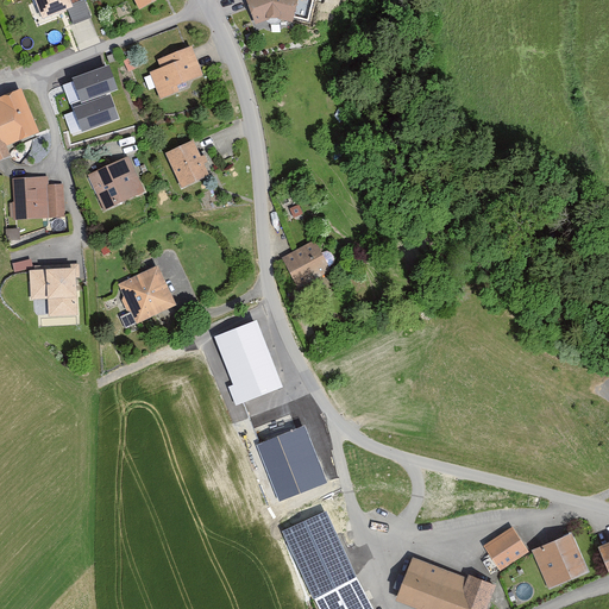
[(33,0),(43,22),(68,12),(73,10),(71,6),(68,0),(33,0)]
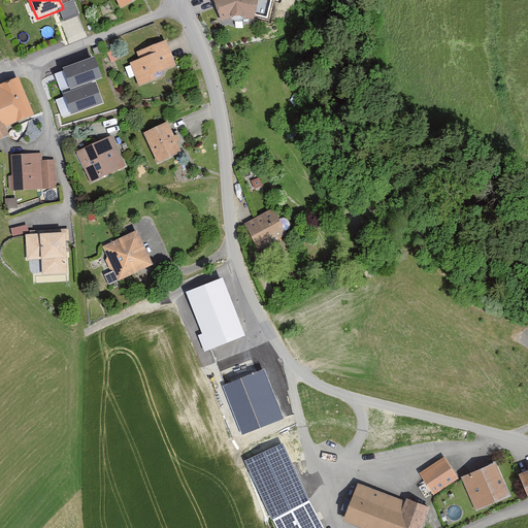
[(73,0),(62,5),(63,8),(59,10),(64,23),(79,17),(73,0)]
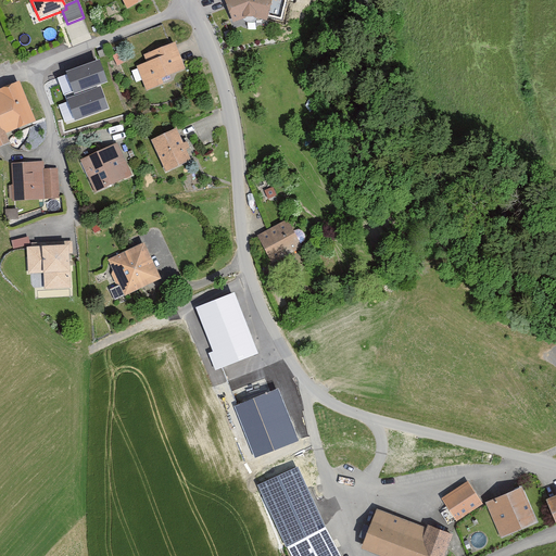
[(122,0),(127,10),(147,0),(122,0)]
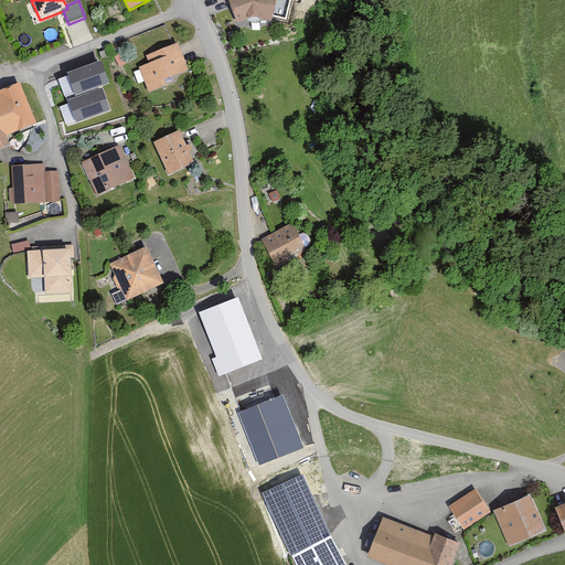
[(227,0),(237,24),(249,20),(259,20),(272,23),(277,0),(227,0)]
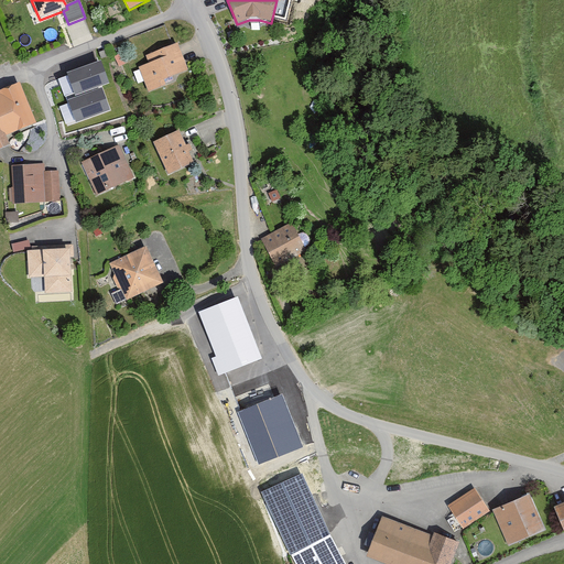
[(144,57),(148,65),(139,68),(148,94),(165,87),(163,82),(188,73),(177,45),(144,57)]
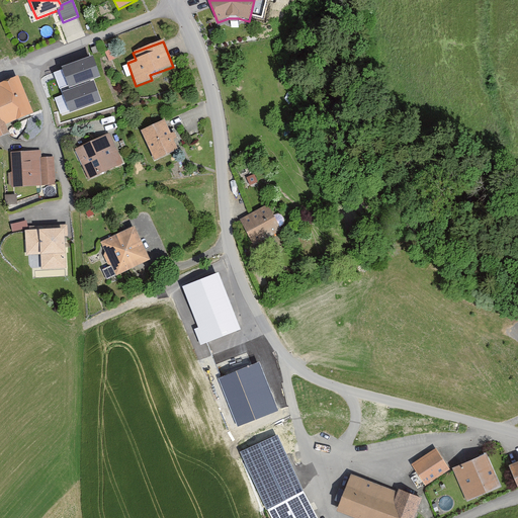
[(93,56),(62,67),(69,87),(100,76),(93,56)]
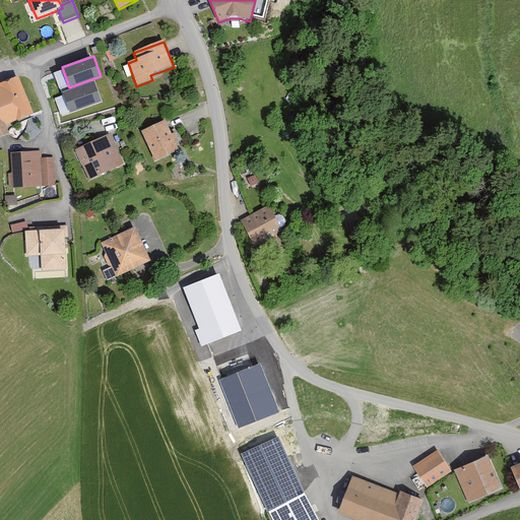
[(0,118),(25,107),(11,76),(0,80),(0,118)]
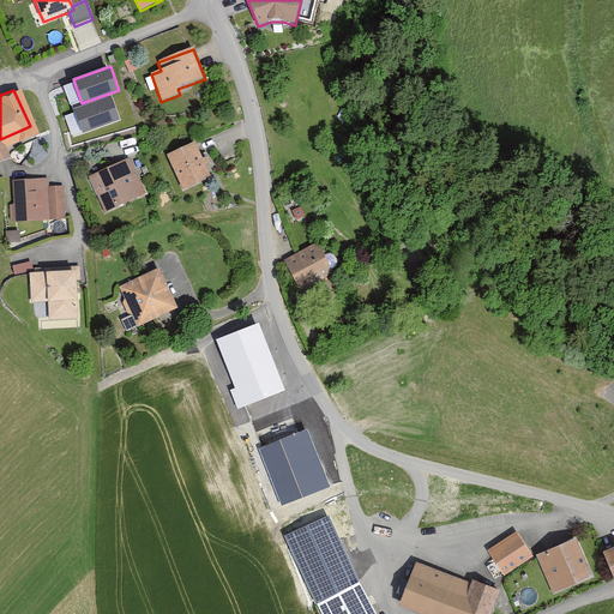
[(112,96),(74,109),(83,133),(120,120),(112,96)]
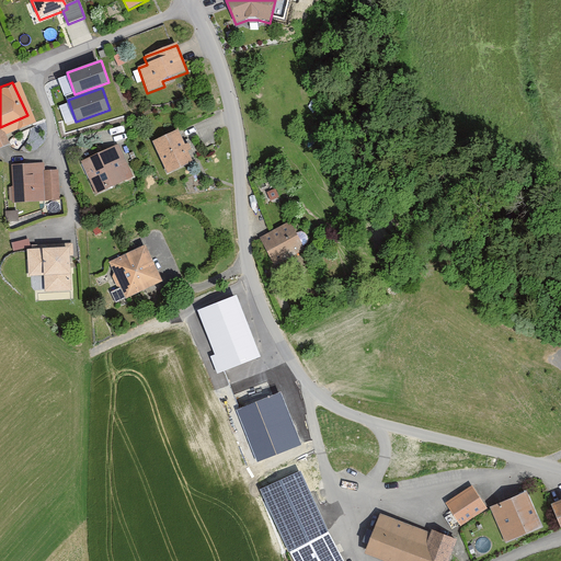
[(179,133),(153,144),(168,175),(193,164),(179,133)]
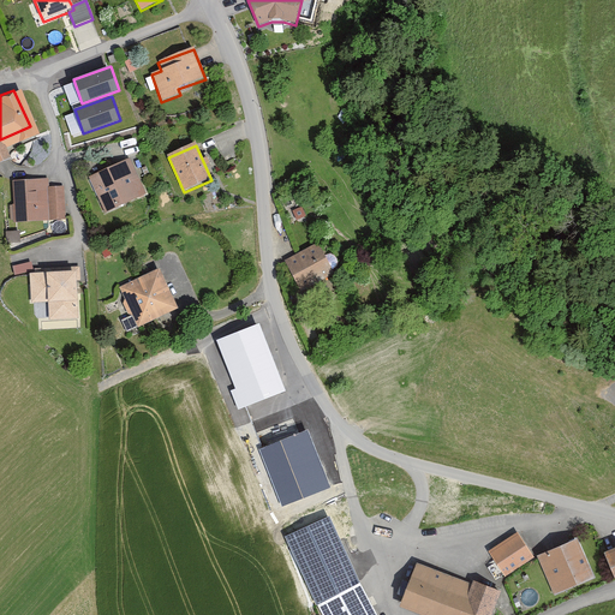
[(130,160),(89,179),(106,214),(147,195),(130,160)]
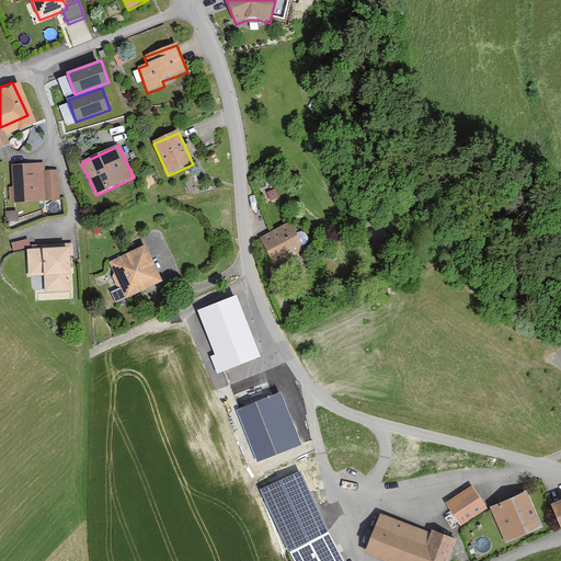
[(44,163),(10,165),(12,204),(60,202),(58,170),(44,171),(44,163)]
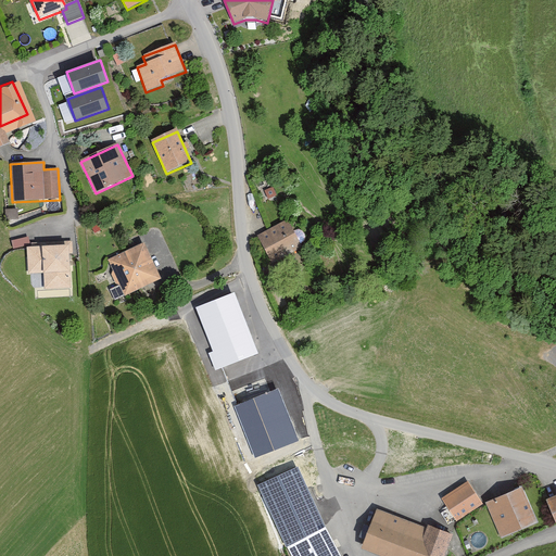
[(288,225),(261,238),(272,261),(299,248),(288,225)]
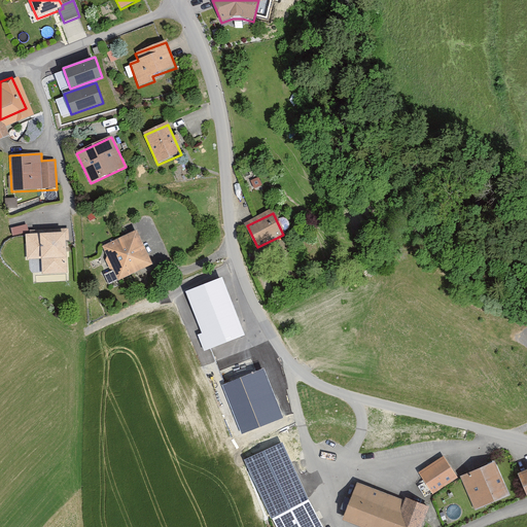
[(11,225),(12,233),(29,230),(28,222),(11,225)]
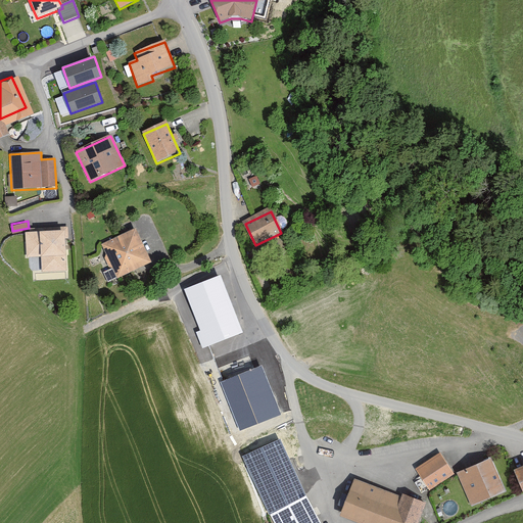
[(120,278),(150,265),(135,232),(105,246),(120,278)]
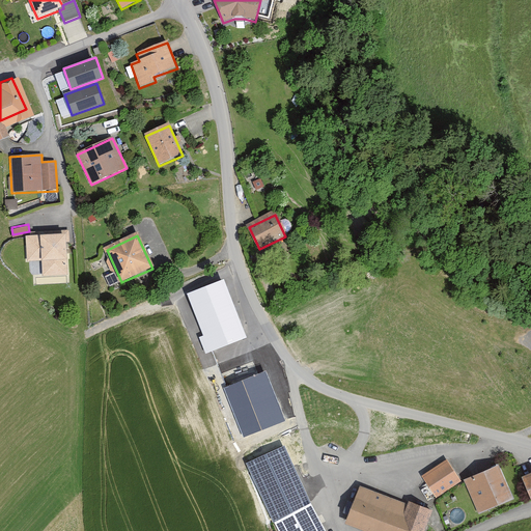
[(66,236),(26,239),(27,262),(42,262),(43,277),(67,276),(66,236)]
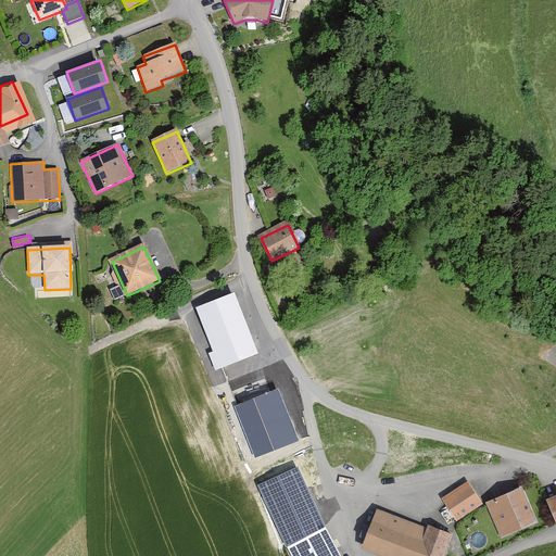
[(257,353),(235,293),(197,308),(213,351),(209,353),(215,370),(257,353)]
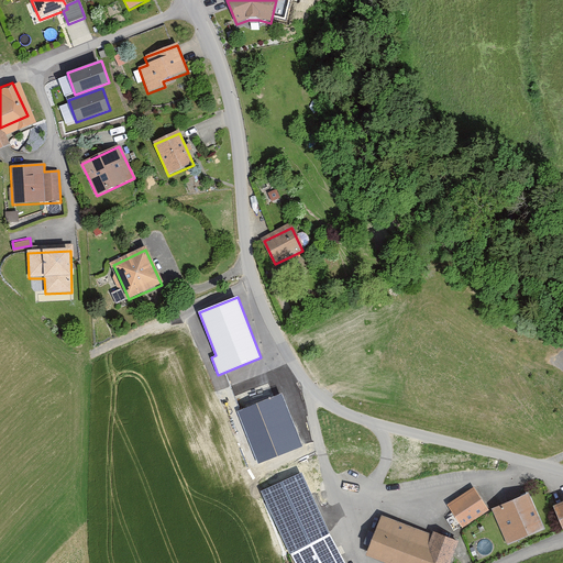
[(301,446),(280,395),(238,411),(258,463),(301,446)]
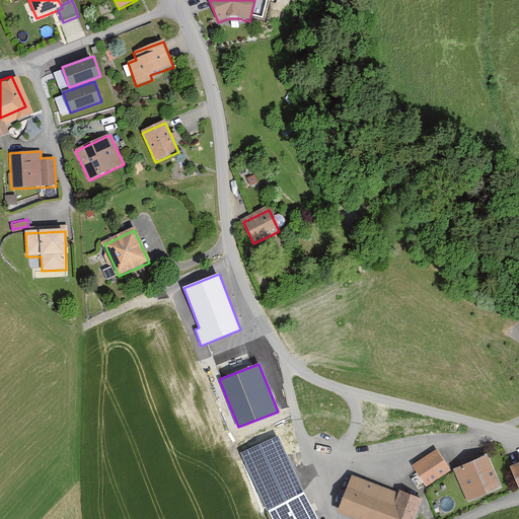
[(270,510),(305,492),(278,436),(241,453),(270,510)]
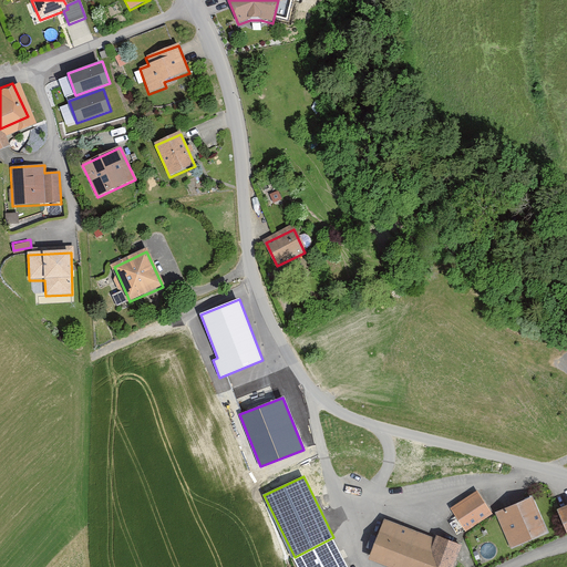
[(478,487),(449,506),(465,531),(494,512),(478,487)]
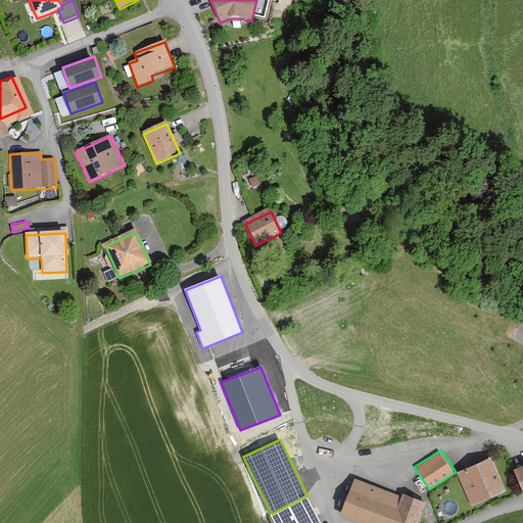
[(490,456),(457,469),(471,504),(505,490),(490,456)]
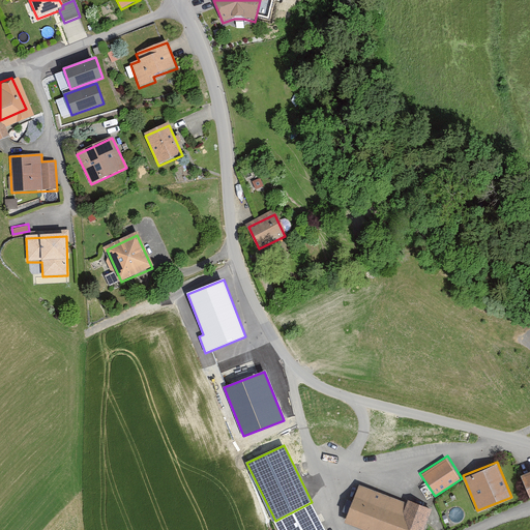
[(529,467),(521,471),(529,495),(529,467)]
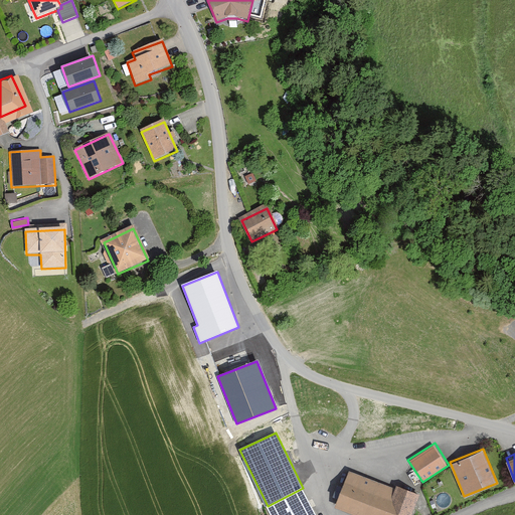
[(395,486),(349,468),(335,503),(365,514),(410,514),(419,493),(396,484),(395,486)]
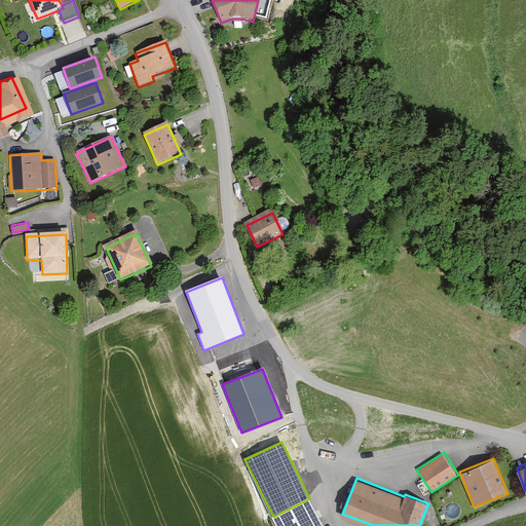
[(323,525),(309,498),(273,517),(276,525),(323,525)]
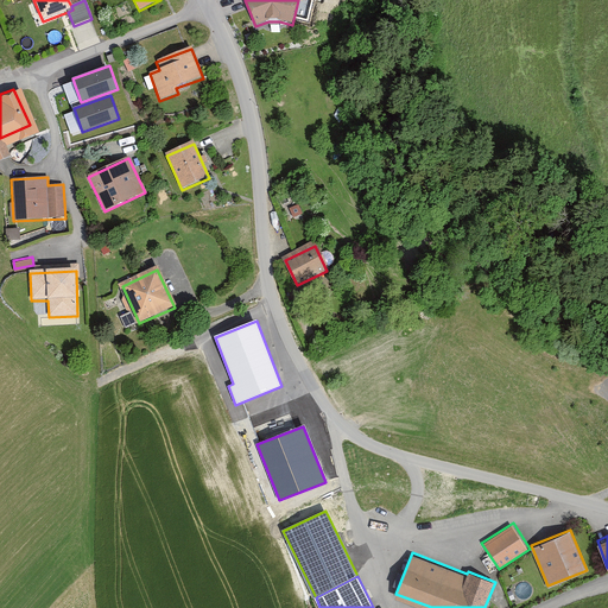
All buildings are outlined.
